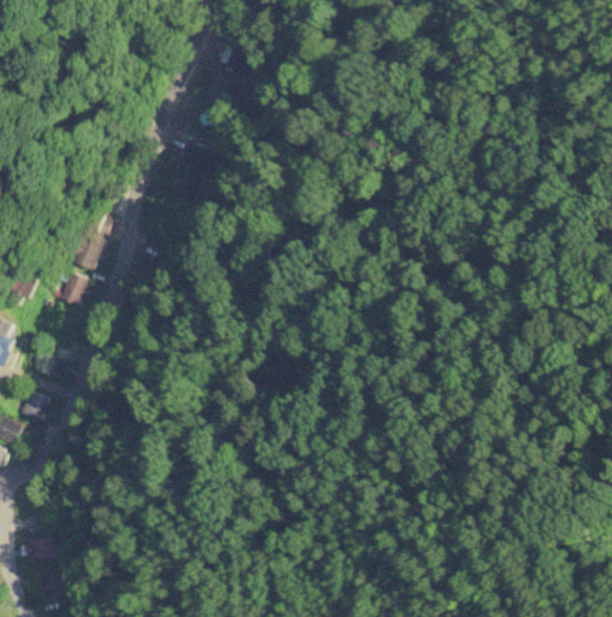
[(111,219),(89,210),(69,259),(92,269),(111,219)]
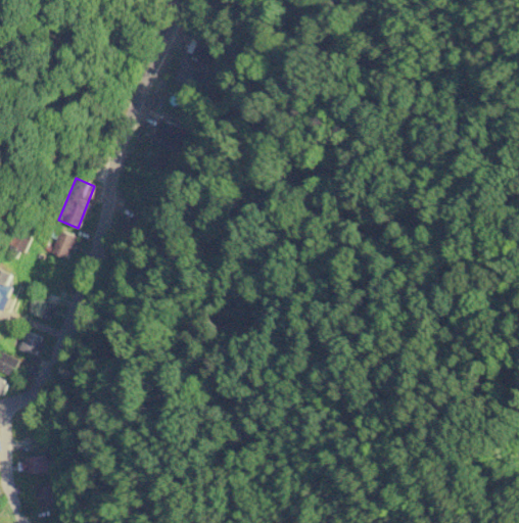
[(30,234),(14,229),(7,250),(21,256),(30,234)]
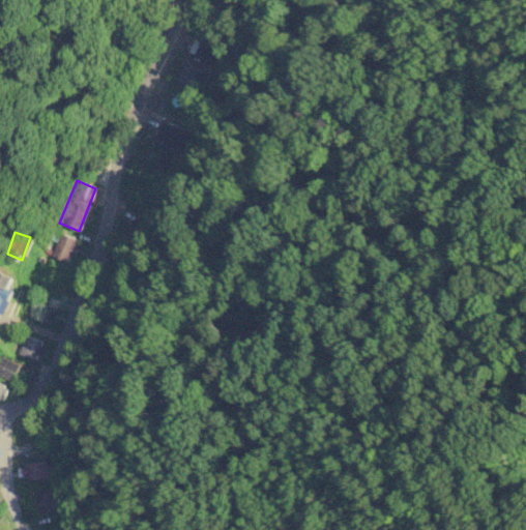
[(48,256),(66,263),(76,240),(57,233),(48,256)]
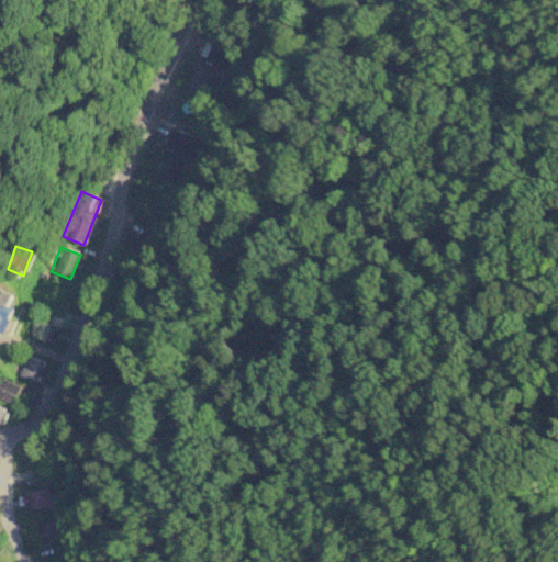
[(0,334),(1,334),(11,307),(6,306),(10,294),(0,291),(0,334)]
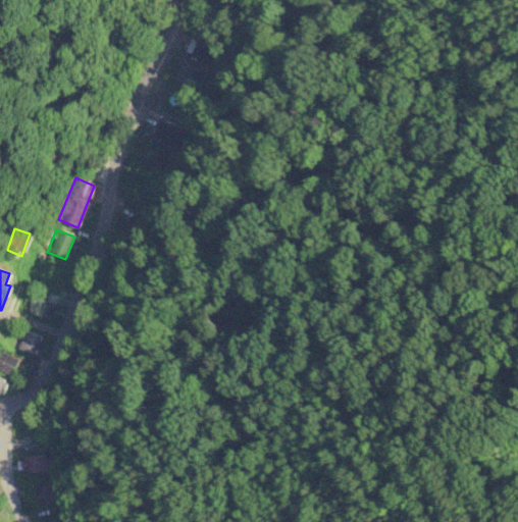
[(23,313),(42,316),(45,300),(27,296),(23,313)]
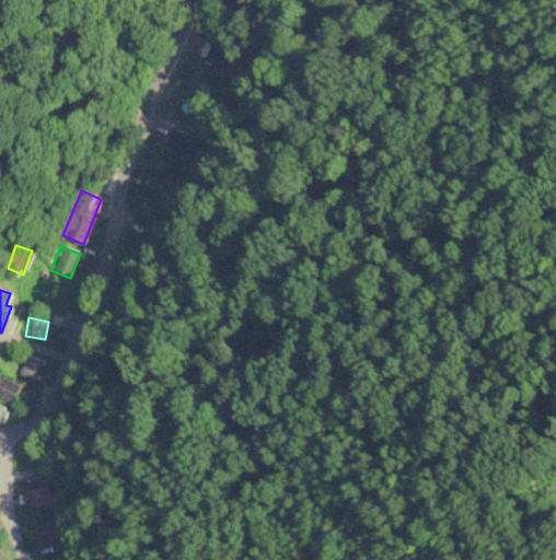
[(36,381),(44,361),(24,353),(16,374),(36,381)]
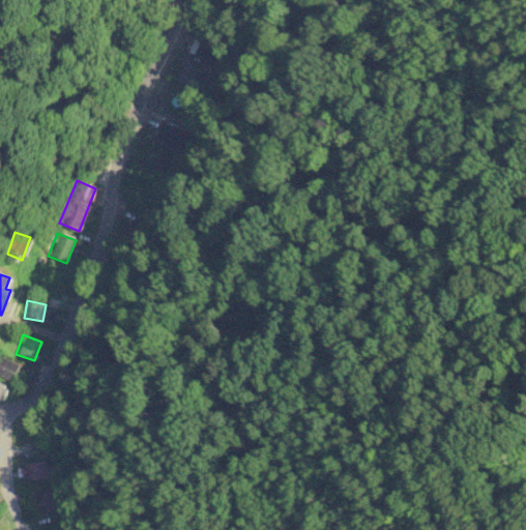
[(0,377),(9,380),(16,363),(0,357),(0,377)]
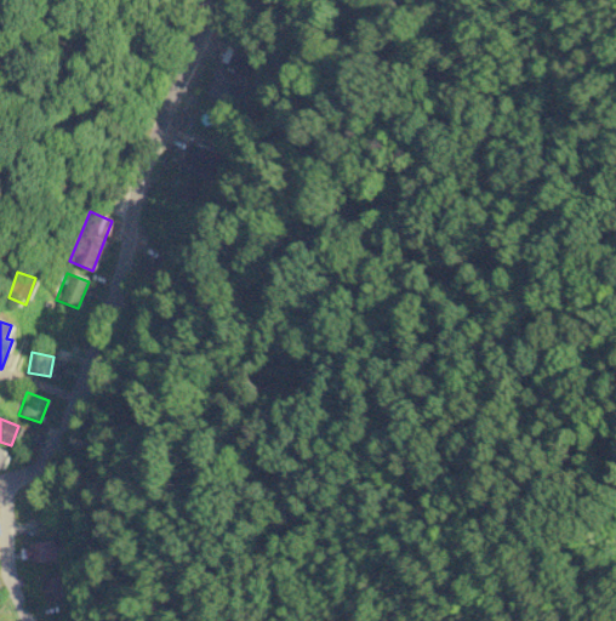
[(53,546),(52,540),(24,543),(27,563),(62,558),(61,545),(53,546)]
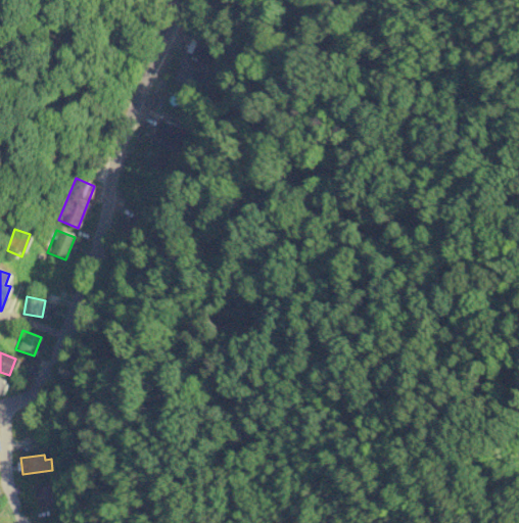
[(57,483),(33,487),(36,504),(59,501),(57,483)]
